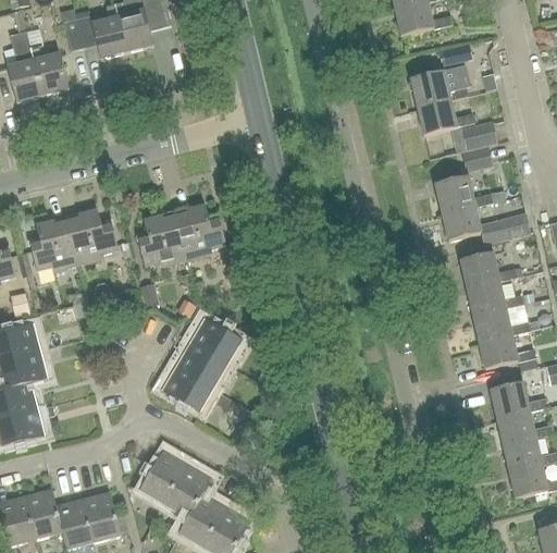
[(126,0),(114,3),(126,52),(152,46),(149,31),(170,25),(163,0),(126,0)]
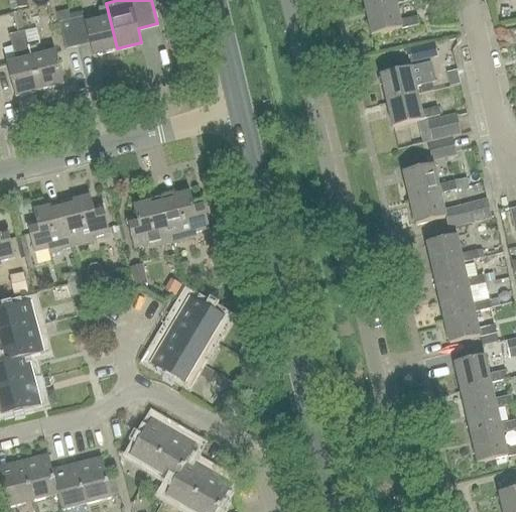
[(362,0),(364,8),(395,1),(395,2),(406,0),(362,0)]
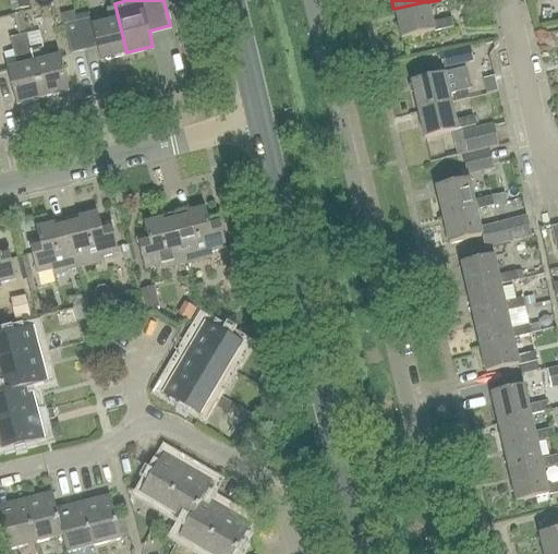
[(427,1),(393,9),(400,36),(433,28),(434,29),(451,25),(449,16),(432,20),(427,2),(427,1)]
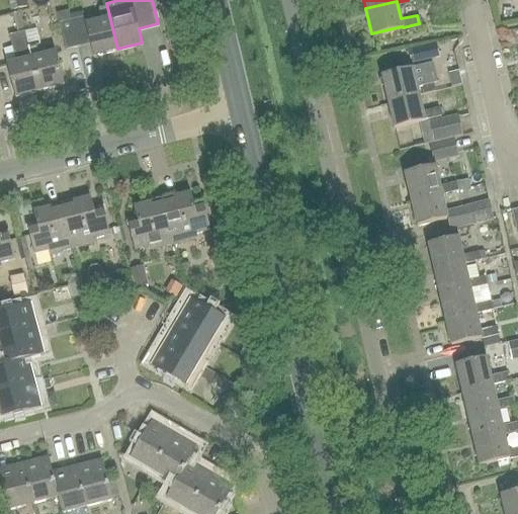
[(117,49),(106,3),(98,6),(100,16),(85,19),(83,13),(71,16),(78,45),(90,40),(93,55),(117,49)]
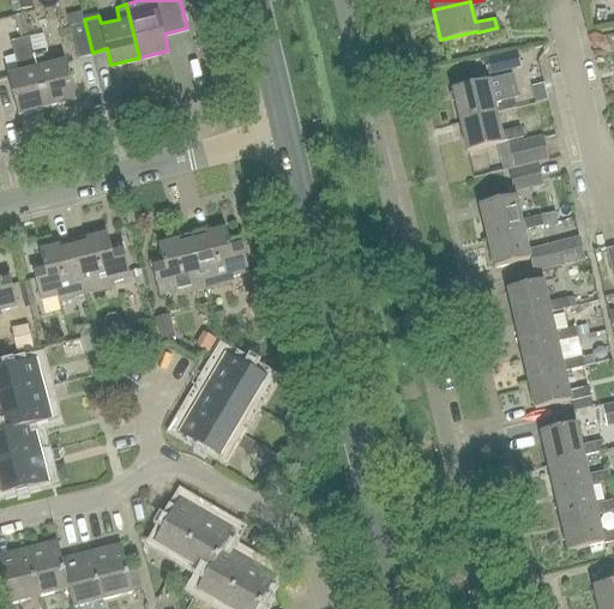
[(78,56),(92,53),(84,19),(70,24),(78,56)]
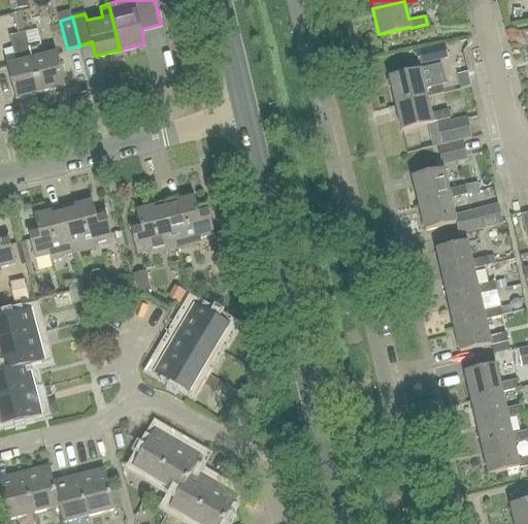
[(14,60),(6,62),(15,97),(40,91),(29,45),(25,30),(8,34),(14,60)]
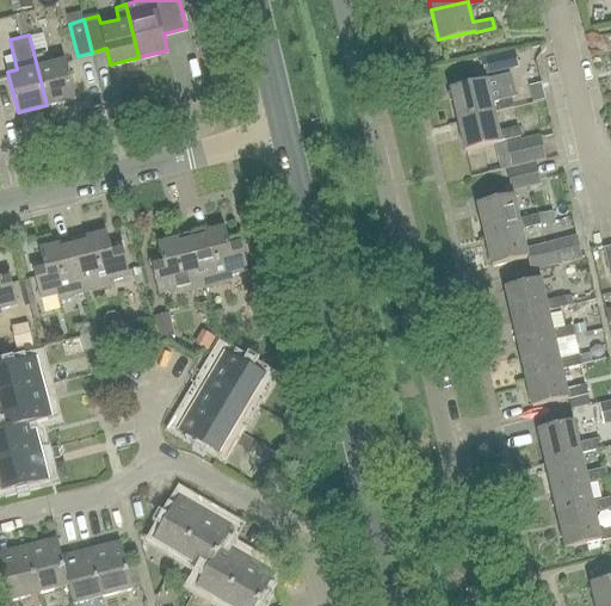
[(485,72),(518,63),(513,48),(481,56),(485,72)]
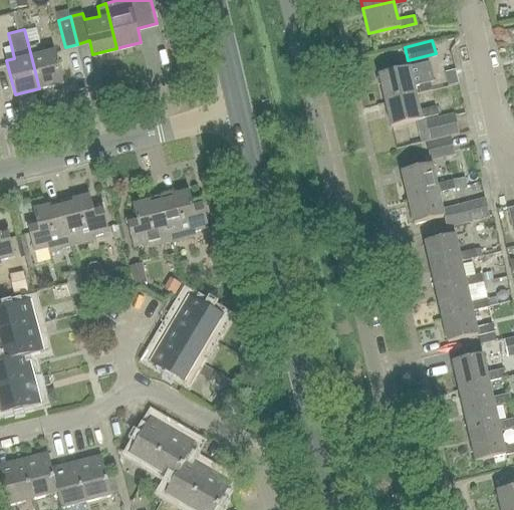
[(36,42),(28,44),(39,88),(63,82),(54,48),(38,52),(36,42)]
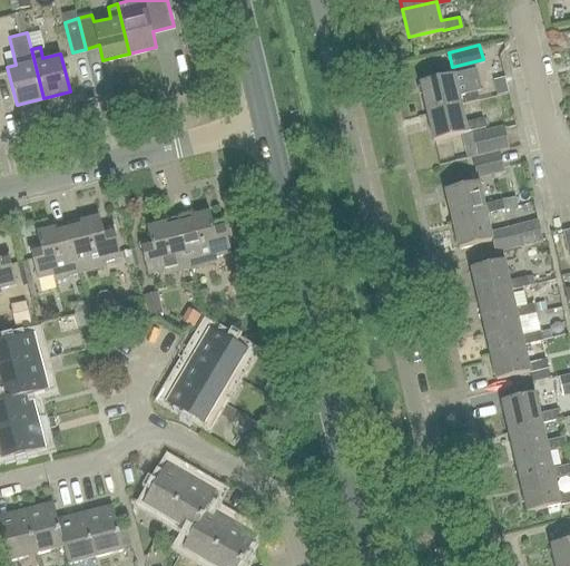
[(419,79),(425,108),(459,100),(460,103),(478,98),(475,89),(458,94),(452,71),(419,79)]
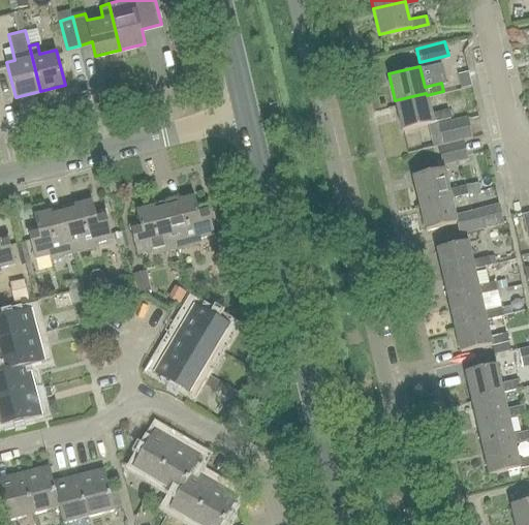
[(432,120),(448,116),(447,107),(430,112),(427,95),(426,93),(395,100),(401,128),(432,121),(432,120)]
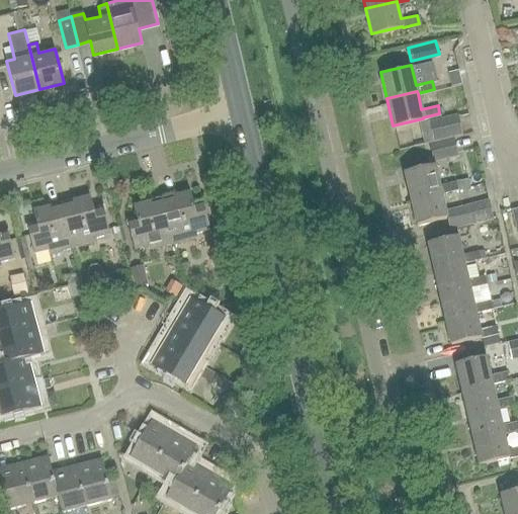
[(432,140),(453,136),(453,135),(460,134),(456,112),(428,117),(432,140)]
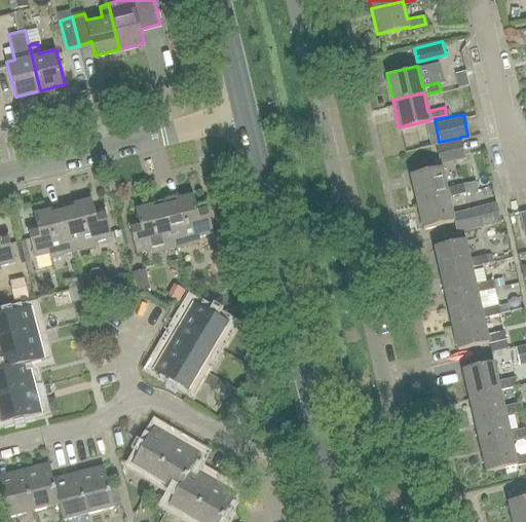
[(460,138),(439,142),(436,143),(440,162),(464,157),(460,138)]
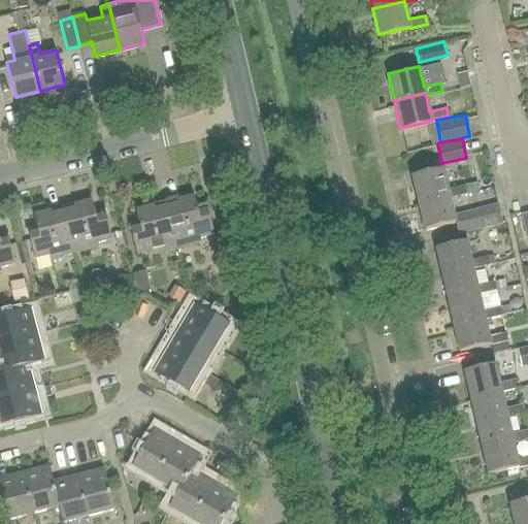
[(442,166),(410,173),(417,201),(449,194),(449,197),(466,193),(464,184),(447,188),(442,166)]
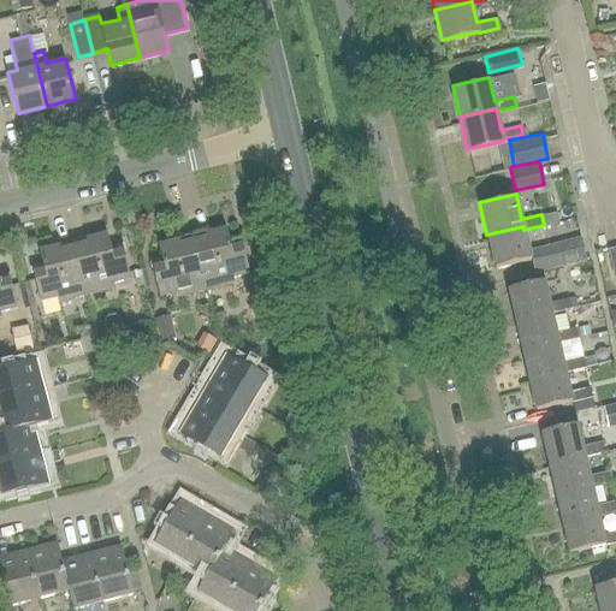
[(226,225),(193,235),(206,286),(234,279),(232,274),(249,271),(241,238),(230,241),(226,225)]
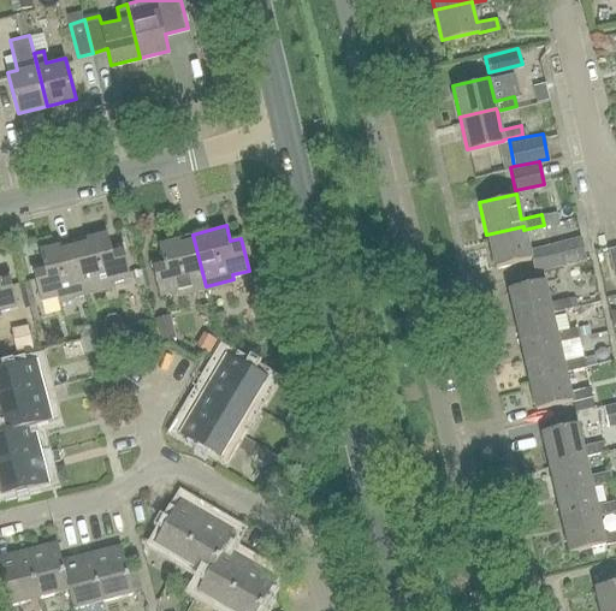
[(523,226),(486,235),(493,265),(529,256),(531,257),(550,254),(548,243),(528,248),(523,230),(523,226)]
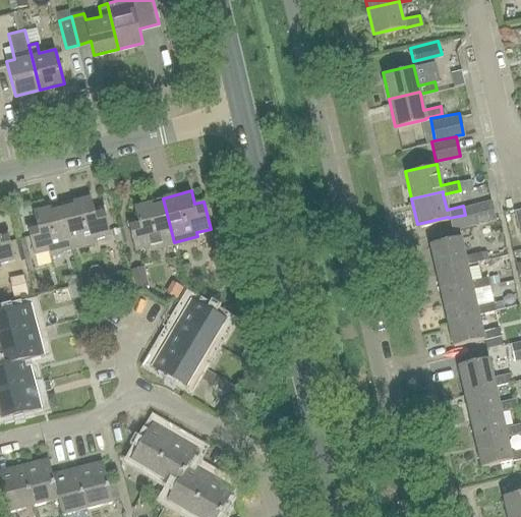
[(91,195),(62,203),(73,247),(97,241),(96,237),(110,233),(103,206),(94,209),(91,195)]
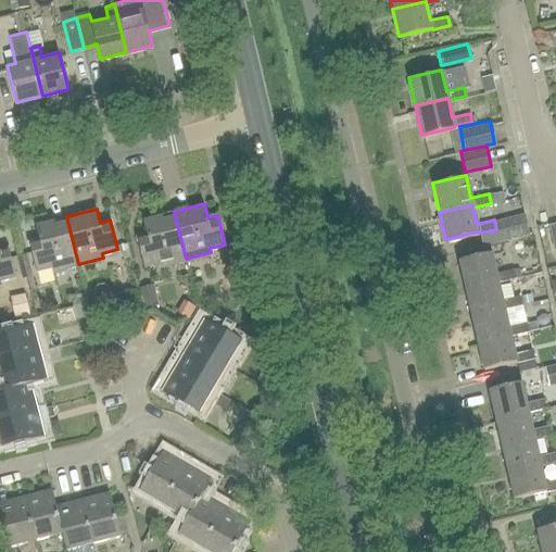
[(506,238),(529,234),(525,211),(501,216),(506,238)]
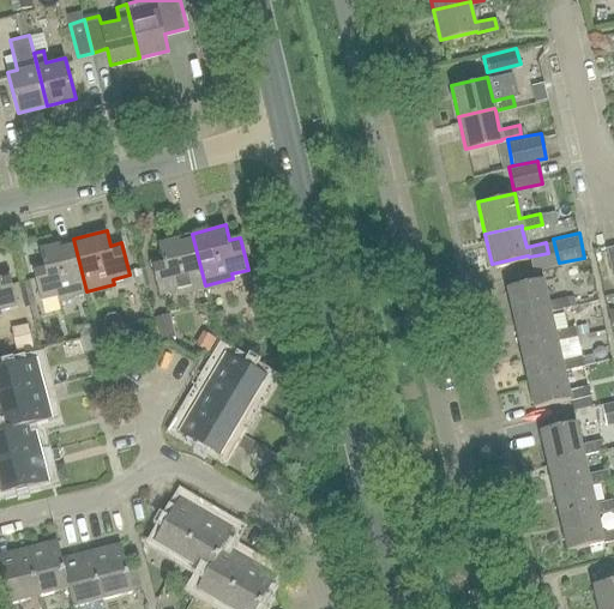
[(178,293),(205,285),(192,234),(158,242),(162,257),(151,260),(160,293),(176,288),(178,293)]
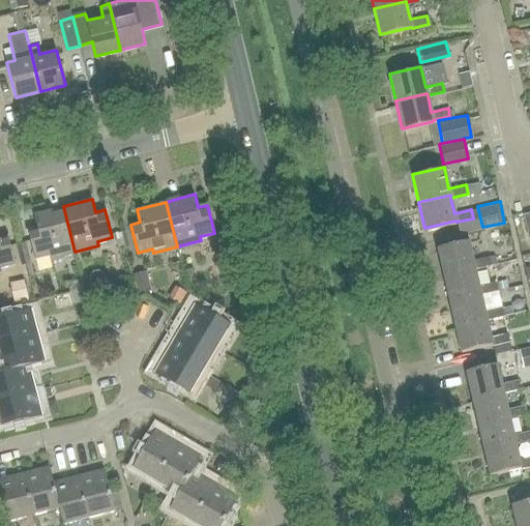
[(51,258),(75,252),(63,206),(34,213),(37,227),(28,229),(34,257),(50,254),(51,258)]
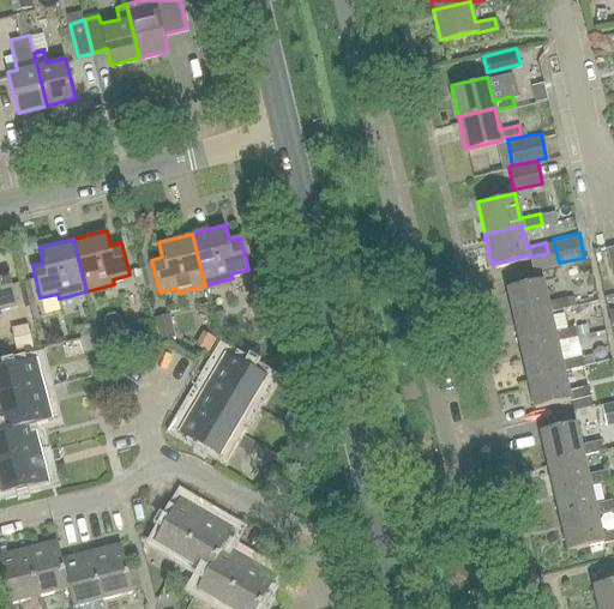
[(254,313),(271,309),(260,266),(244,271),(254,313)]
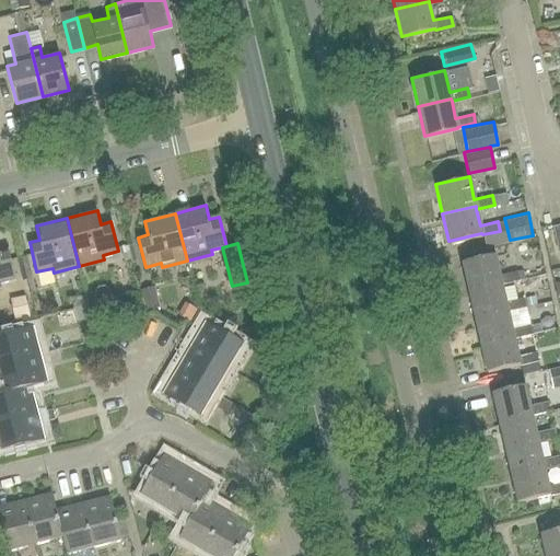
[(0,286),(1,286),(0,280),(15,277),(8,247),(0,250),(0,286)]
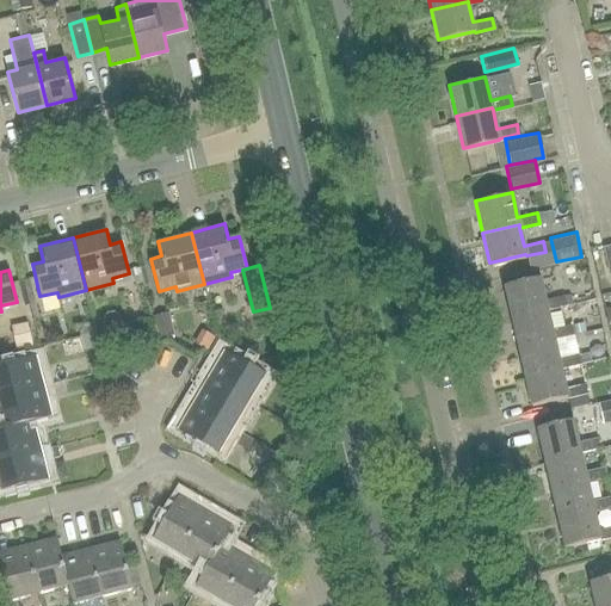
[(503,284),(510,314),(545,305),(547,308),(566,303),(563,294),(544,298),(538,276),(503,284)]
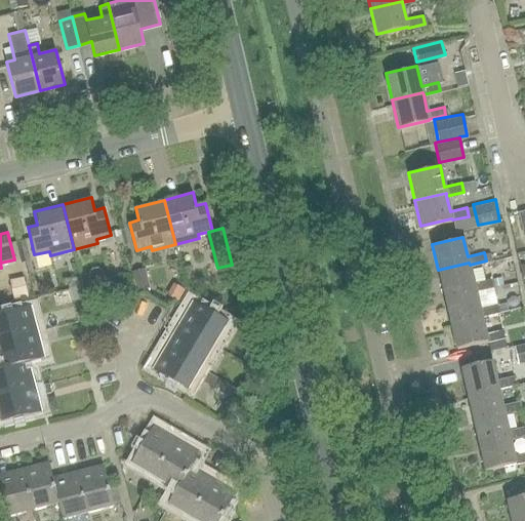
[(469,263),(438,270),(443,296),(475,288),(475,290),(492,286),(490,278),(473,281),(470,265),(469,263)]
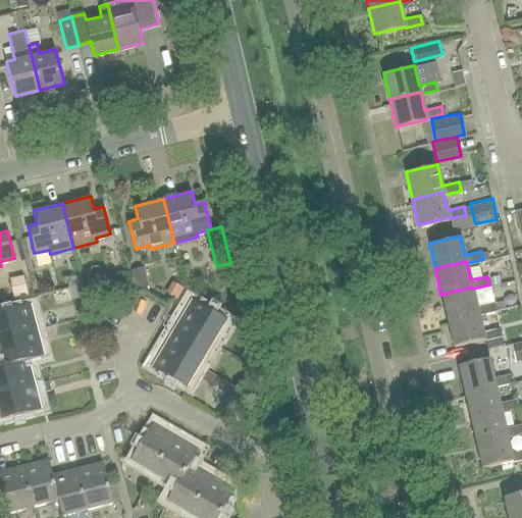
[(148,283),(144,265),(131,268),(134,279),(135,287),(148,283)]
